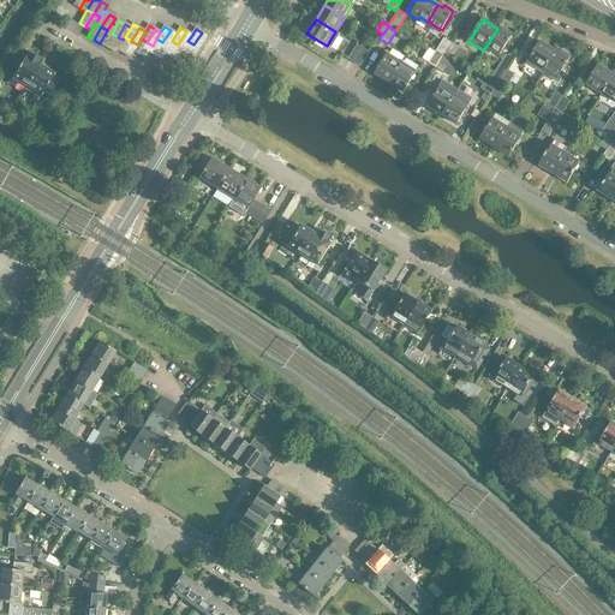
[(497,29),(487,46),(500,54),(512,35),(503,29),(502,31),(497,29)]
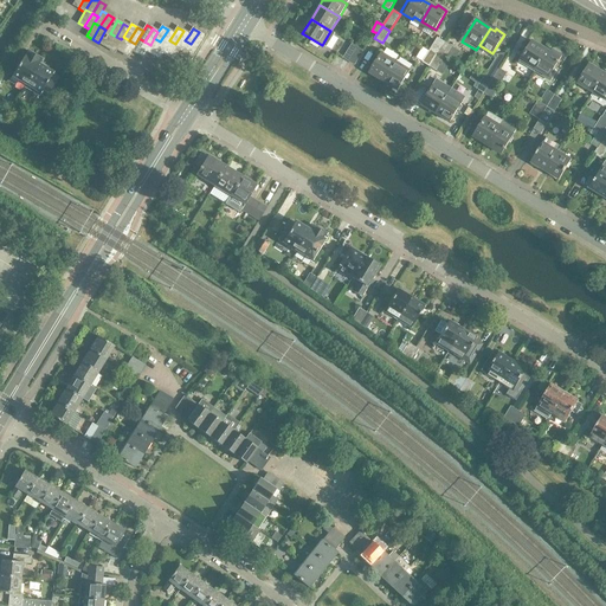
[(166,45),(169,40),(174,33),(168,30),(160,42),(166,45)]
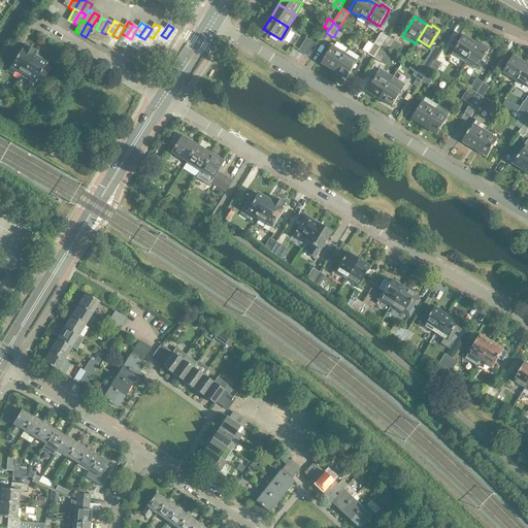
[(158,41),(161,35),(165,30),(160,27),(153,38),(158,41)]
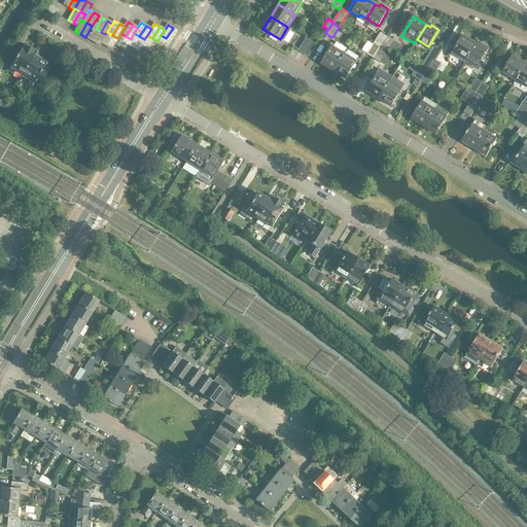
[(166,38),(171,42),(178,31),(173,28),(166,38)]
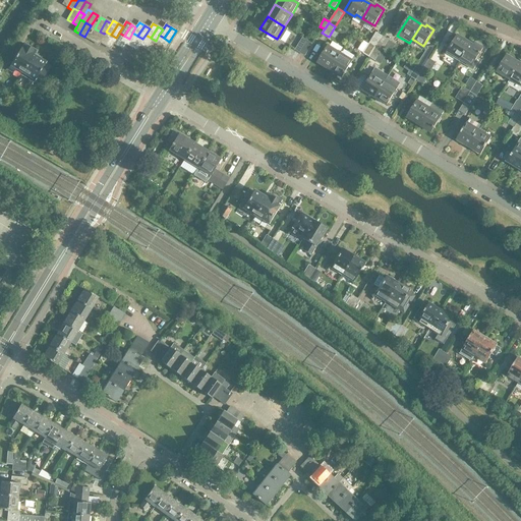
[(93,42),(100,32),(95,29),(88,39),(93,42)]
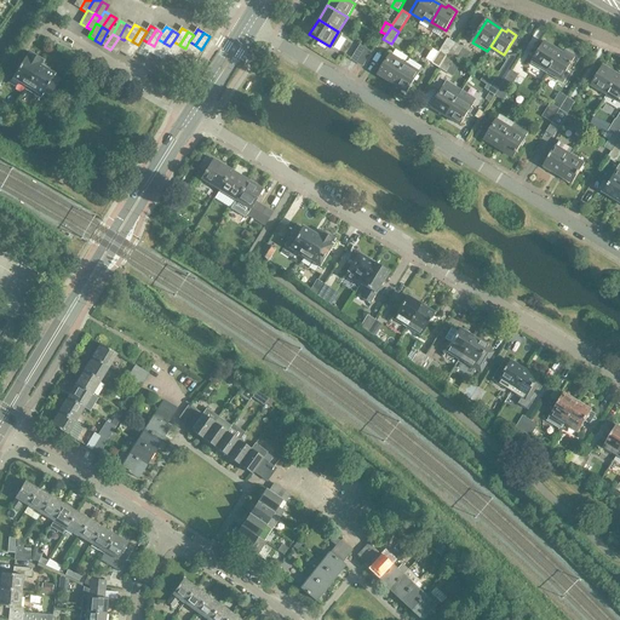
[(119,51),(124,40),(119,38),(110,50),(116,53),(119,51)]
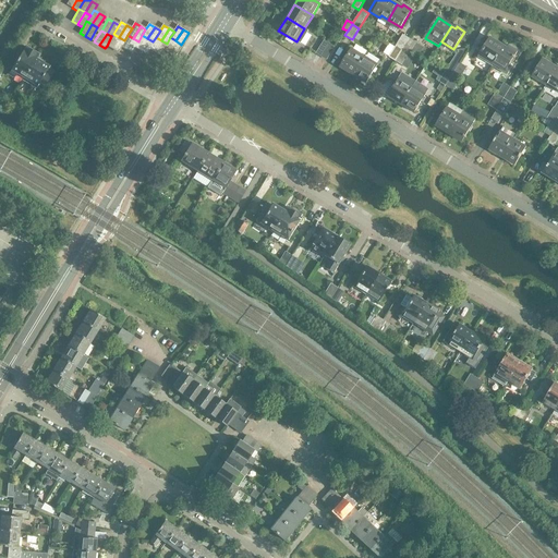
[(112,49),(119,37),(113,34),(111,36),(107,46),(112,49)]
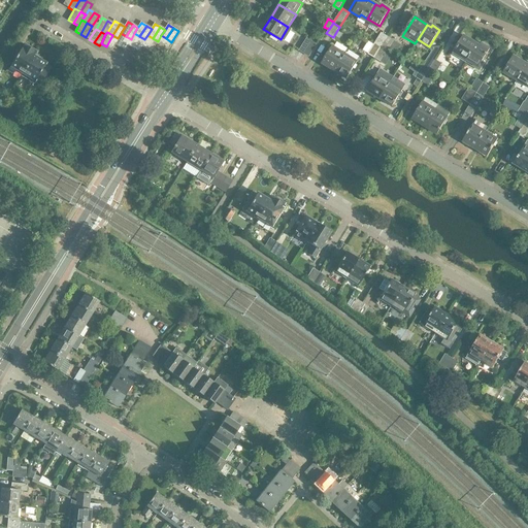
[(120,46),(126,36),(121,33),(118,38),(114,43),(120,46)]
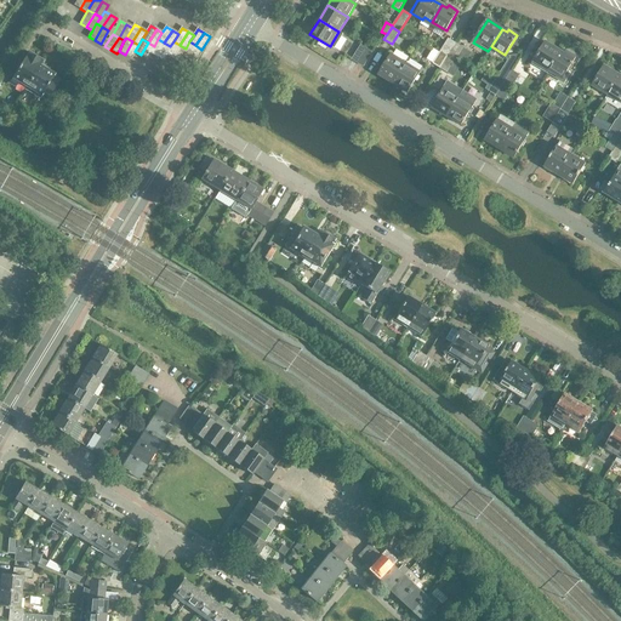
[(157,56),(164,43),(158,39),(154,46),(151,52),(157,56)]
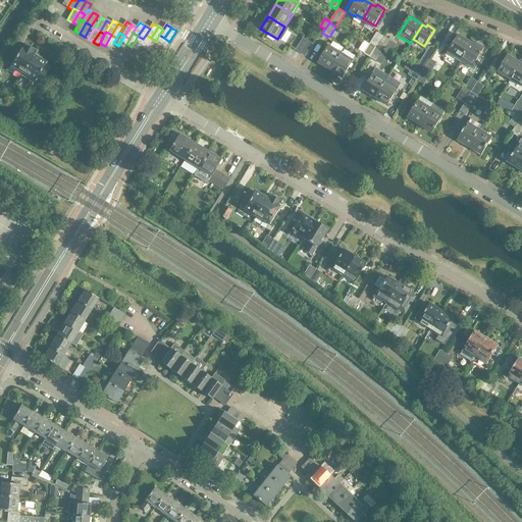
[(370,43),(376,46),(382,37),(376,34),(370,43)]
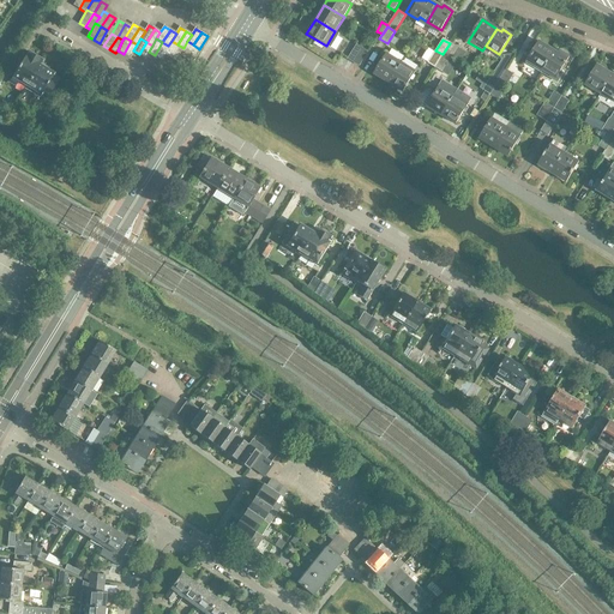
[(133,50),(137,44),(131,41),(124,54),(130,58),(133,50)]
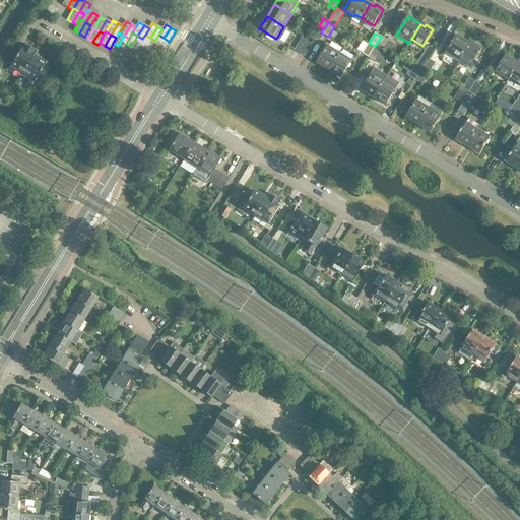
[(143,48),(150,38),(145,35),(142,39),(139,45),(143,48)]
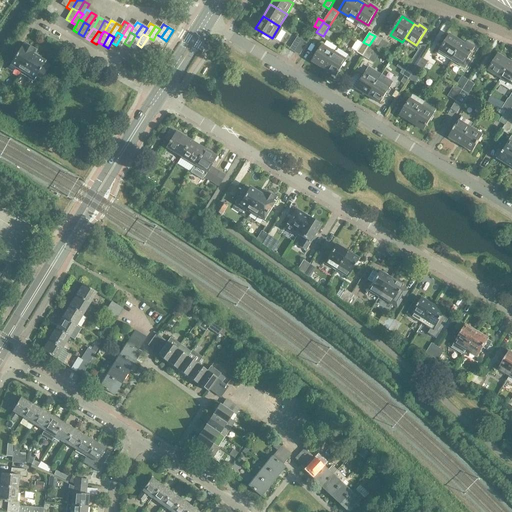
[(155,48),(161,37),(156,34),(153,40),(149,45),(155,48)]
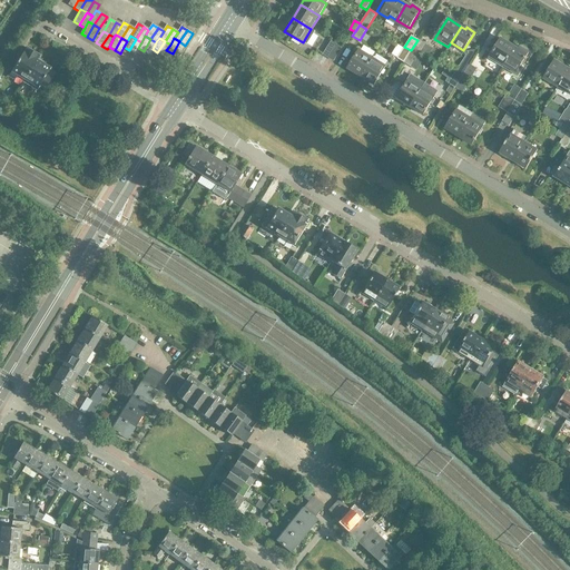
[(138,48),(141,42),(136,39),(129,50),(135,53),(138,48)]
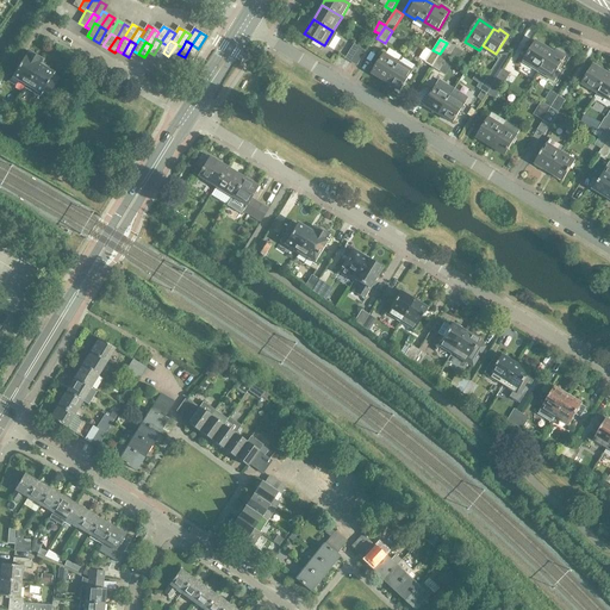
[(163,53),(167,45),(161,42),(154,55),(160,58),(163,53)]
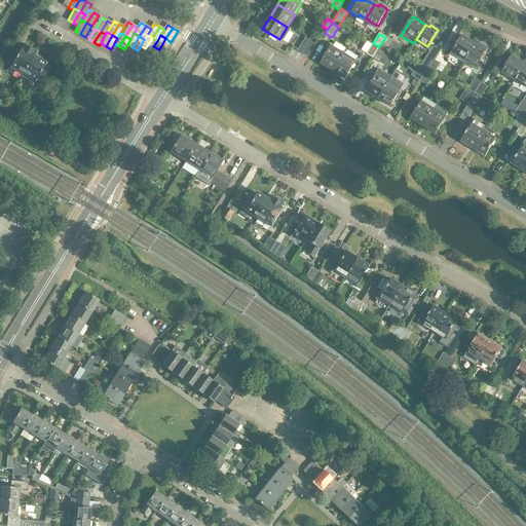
[(465,59),(475,43),(462,36),(452,52),(458,57),(459,54),(465,59)]
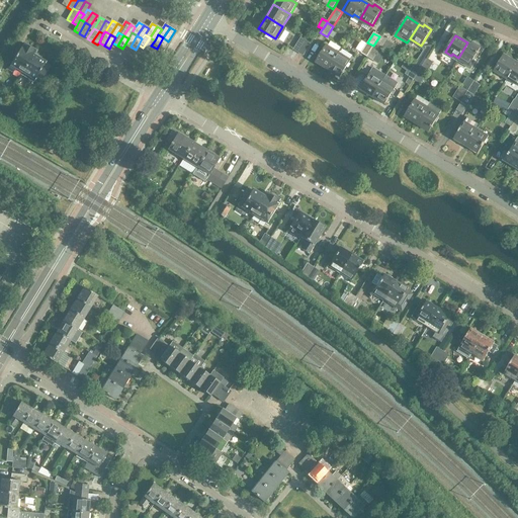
[(373,46),(380,51),(386,40),(379,36),(373,46)]
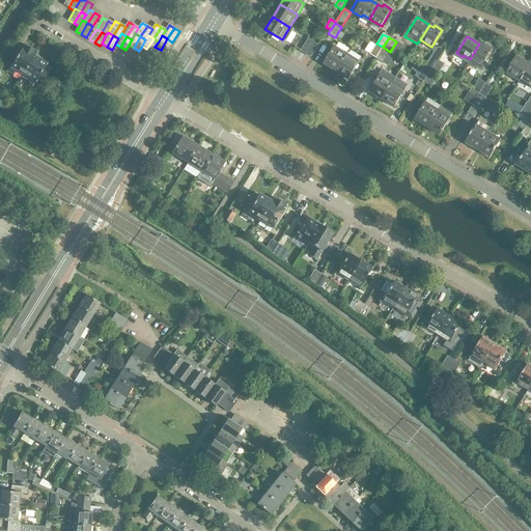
[(155,47),(159,42),(154,38),(146,49),(151,52),(155,47)]
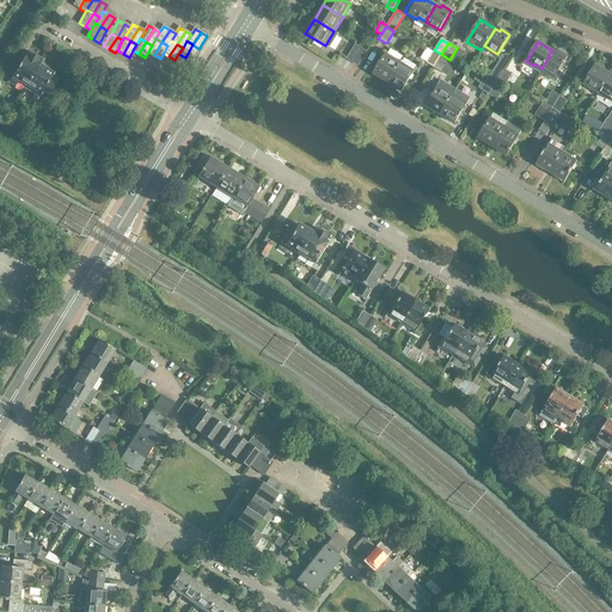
[(191,61),(199,49),(193,44),(185,57),(191,61)]
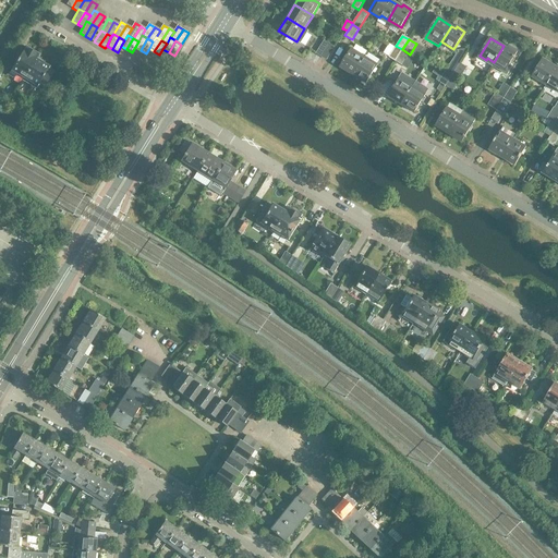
[(316,53),(322,57),(329,44),(324,40),(316,53)]
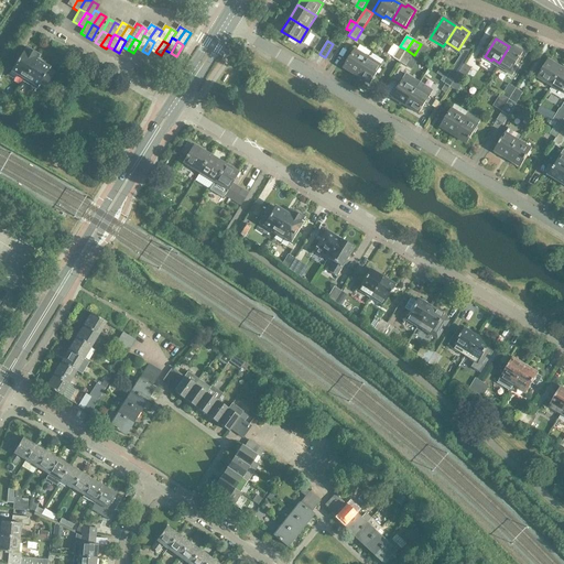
[(325,57),(331,61),(338,47),(333,44),(325,57)]
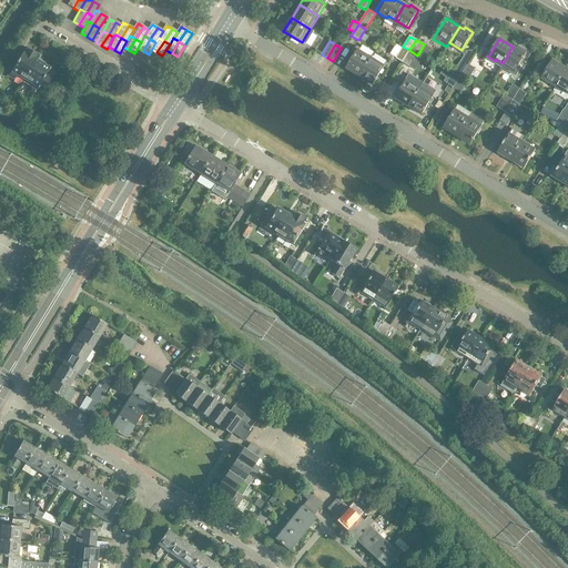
[(403,61),(409,50),(403,47),(396,58),(403,61)]
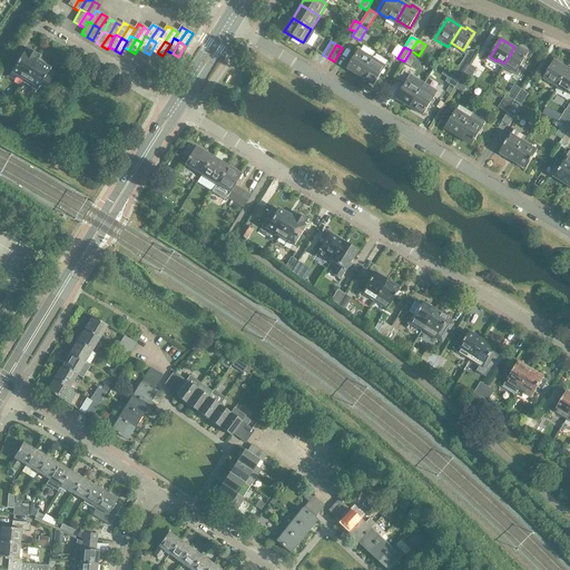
[(514,47),(504,64),(518,71),(529,52),(520,47),(519,50),(514,47)]
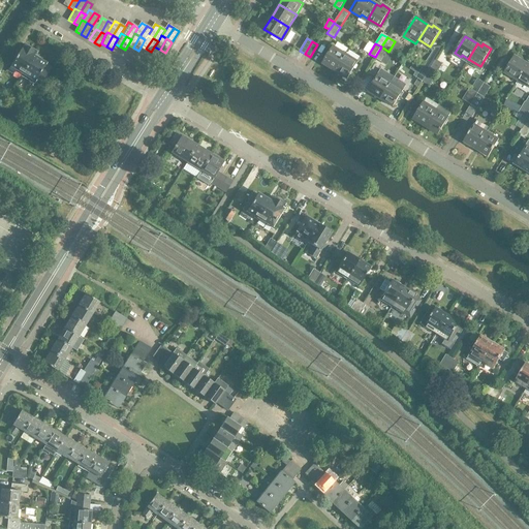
[(22,75),(33,57),(36,53),(24,45),(8,70),(13,73),(14,71),(22,75)]
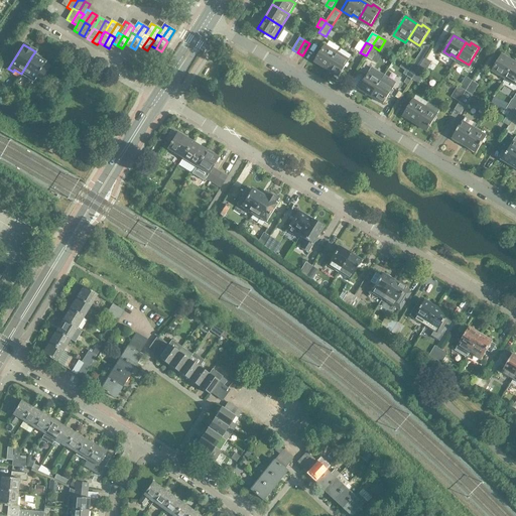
[(327,70),(338,52),(326,45),(314,62),(327,70)]
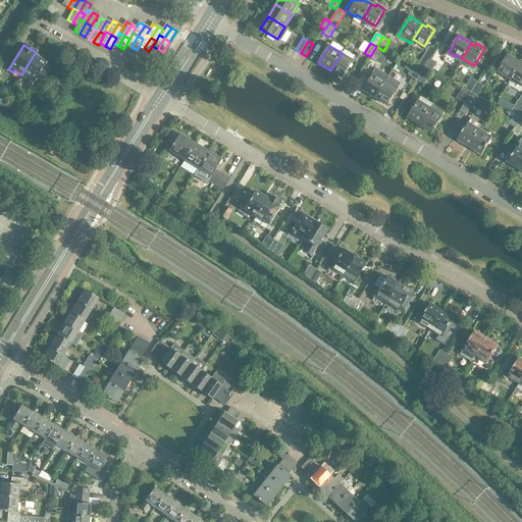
[(377,61),(383,51),(376,46),(370,56),(377,61)]
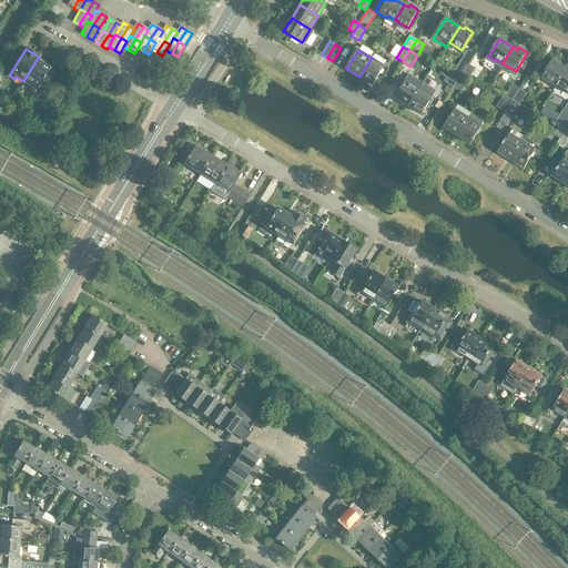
[(372,58),(359,77),(373,85),(385,67),(372,58)]
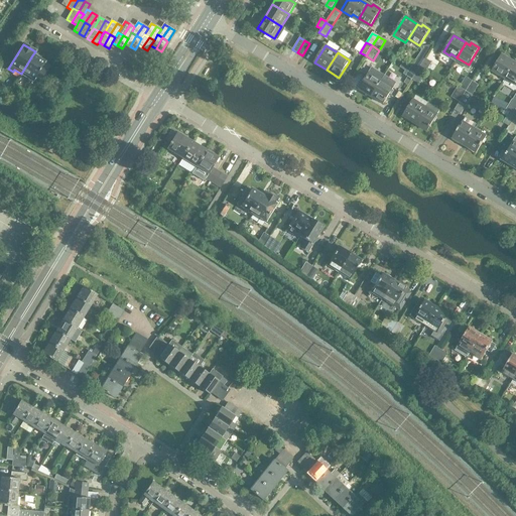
[(505,77),(515,60),(503,53),(492,72),(498,75),(499,73),(505,77)]
